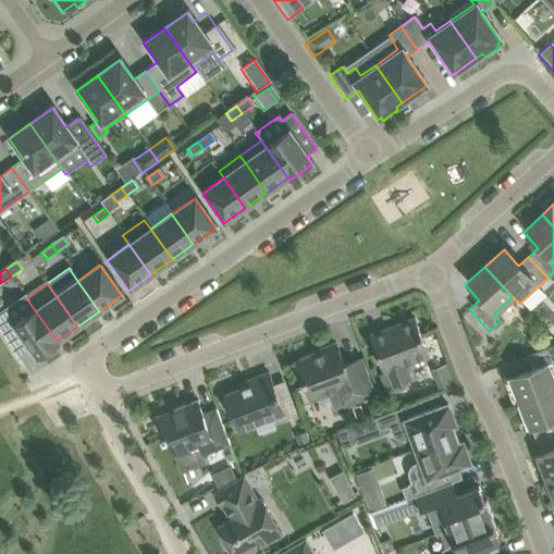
[(24,295),(0,311),(0,333),(7,345),(20,336),(36,359),(59,343),(57,341),(26,298),(24,295)]
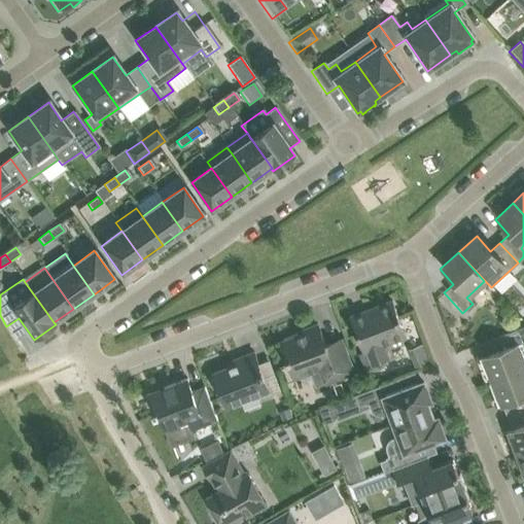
[(361,369),(370,365),(370,368),(387,360),(382,347),(404,339),(390,303),(348,318),(361,354),(356,356),(361,369)]
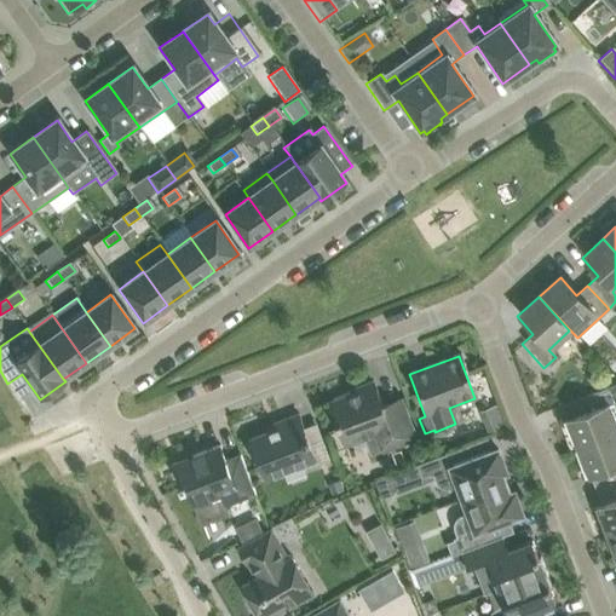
[(566,421),(562,422),(573,450),(615,433),(615,385),(605,389),(583,397),(588,412),(566,421)]
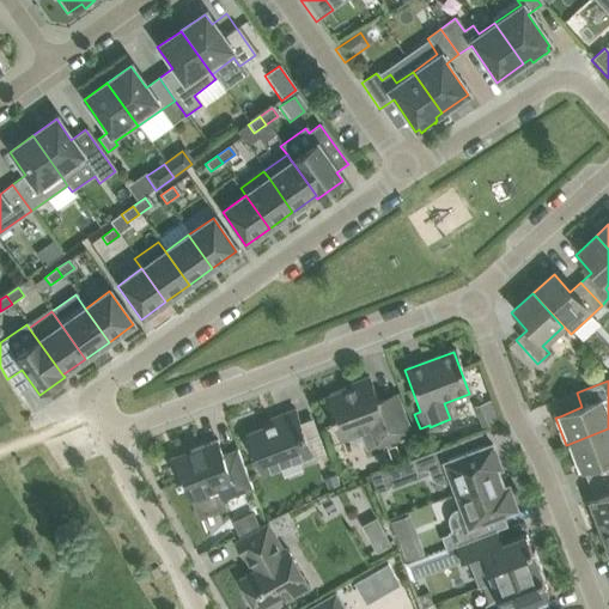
[(323,401),(333,422),(339,440),(370,428),(377,446),(408,434),(394,396),(376,403),(370,387),(353,393),(352,390),(323,401)]
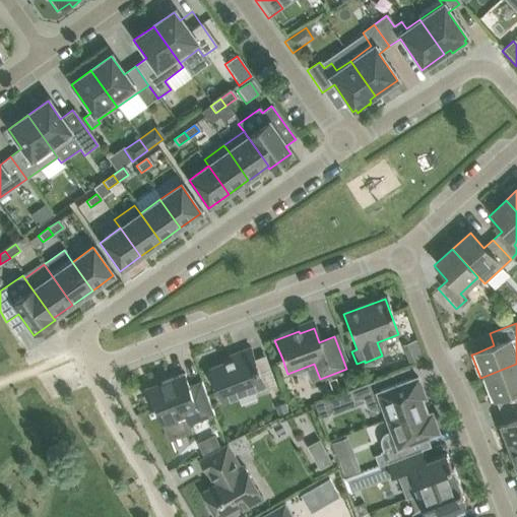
[(415,341),(400,347),(408,367),(423,362),(415,341)]
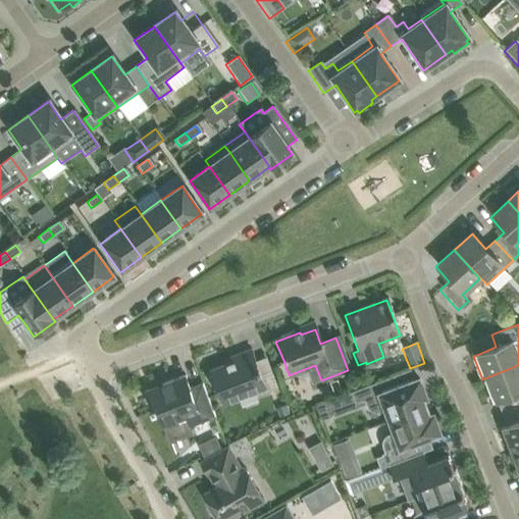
[(260,379),(250,352),(234,357),(236,362),(205,373),(206,376),(205,377),(209,391),(211,391),(217,406),(262,388),(264,394),(276,388),(271,375),(260,379)]
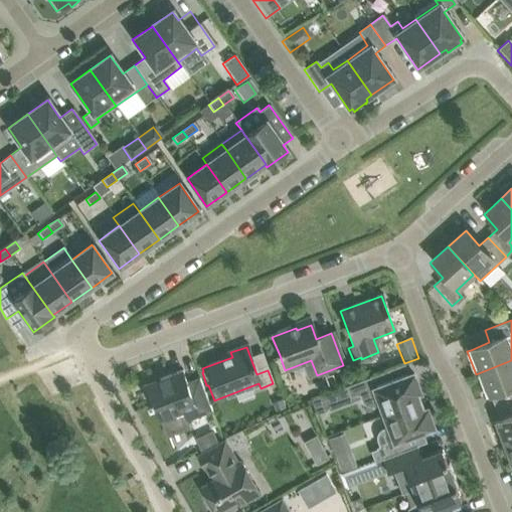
[(511,360),(476,374),(485,398),(488,396),(507,389),(511,401),(511,360)]
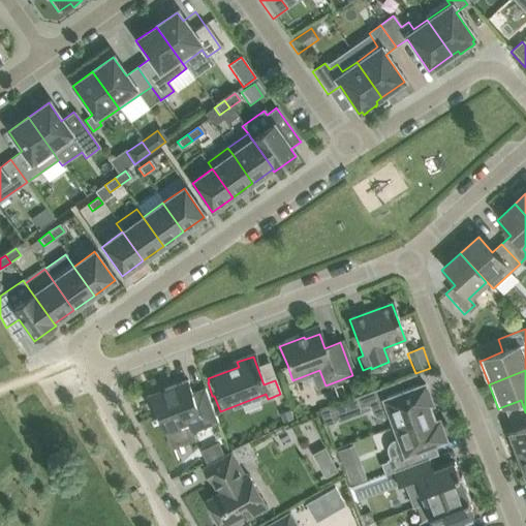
[(390,414),(395,427),(429,414),(426,405),(430,403),(423,385),(402,394),(398,381),(380,389),(376,379),(363,384),(366,394),(353,398),(359,409),(368,405),(371,413),(374,416),(377,418),(381,418),(390,414)]
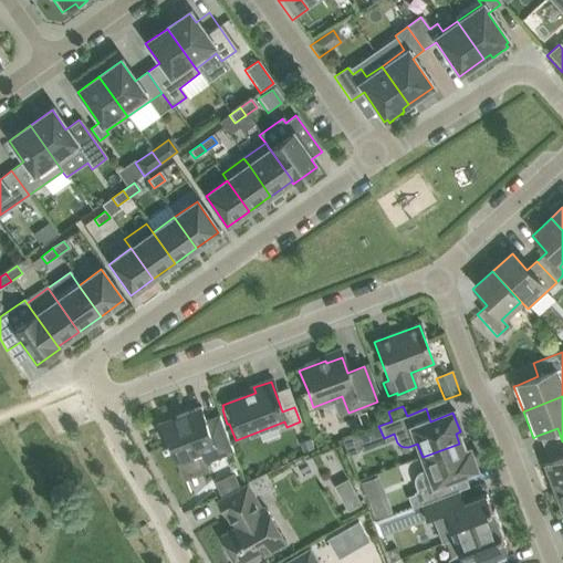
[(174,464),(177,462),(179,466),(194,461),(191,457),(200,454),(204,464),(231,454),(218,417),(204,423),(199,408),(156,425),(165,447),(167,446),(174,464)]
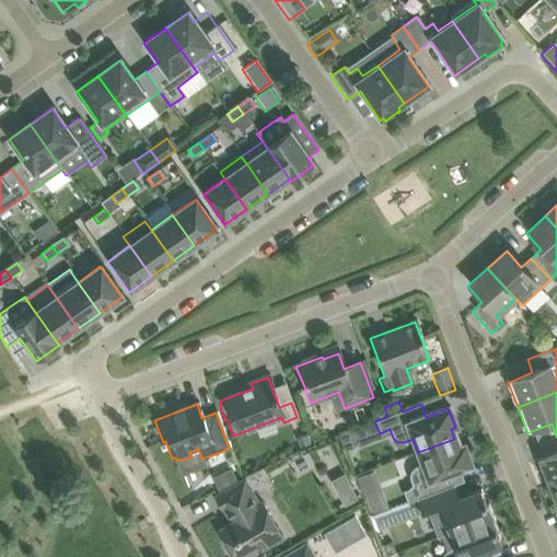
[(354,430),(337,437),(343,453),(355,449),(357,441),(354,430)]
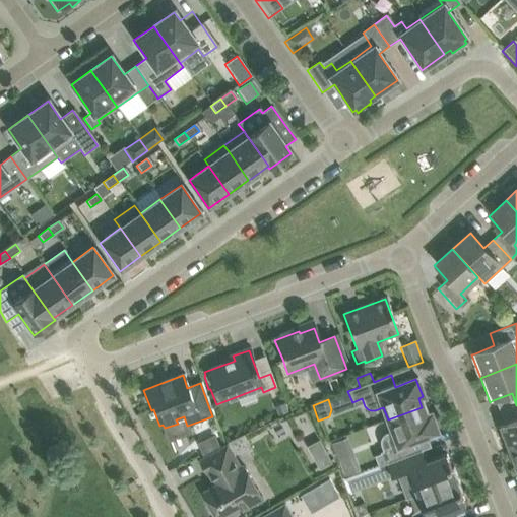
[(283,405),(274,408),(277,417),(287,413),(283,405)]
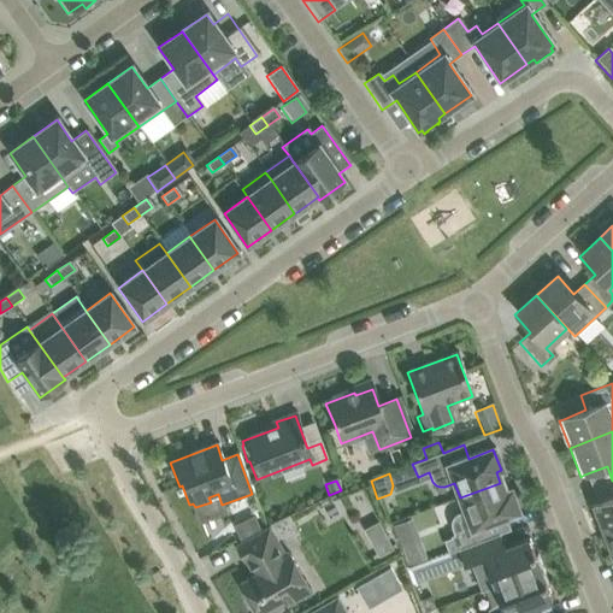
[(612,497),(591,506),(602,534),(612,529),(612,481),(612,497)]
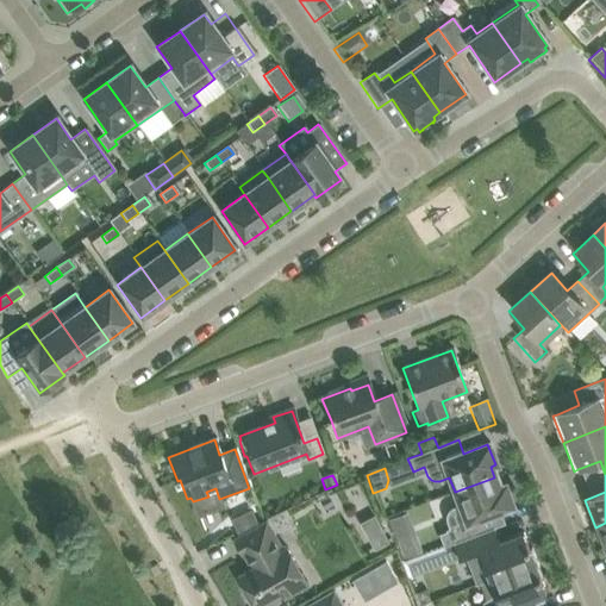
[(442,548),(451,544),(492,529),(503,525),(498,511),(511,506),(503,486),(499,488),(494,478),(455,492),(460,507),(450,511),(447,513),(445,522),(449,531),(437,536),(442,548)]
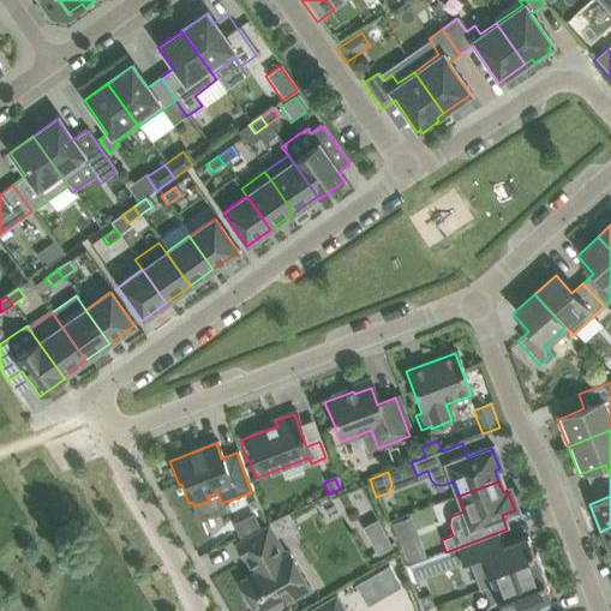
[(252,519),(233,527),(240,543),(253,534),(258,532),(252,519)]
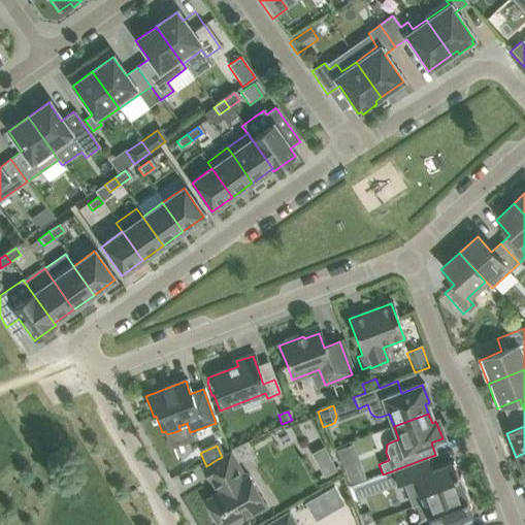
[(349,449),(335,454),(349,487),(362,482),(349,449)]
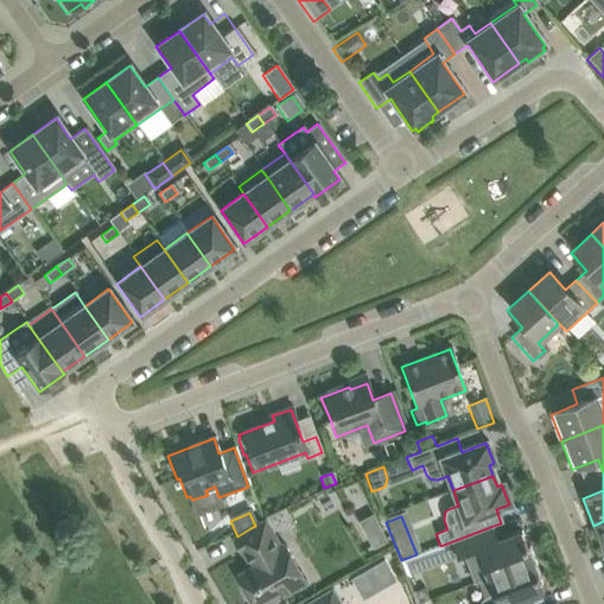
[(280,550),(264,521),(255,526),(250,528),(237,536),(230,540),(239,555),(241,554),(248,568),(241,572),(247,584),(241,587),(242,590),(240,595),(245,603),(250,603),(262,603),(278,595),(280,599),(305,584),(284,547),(280,550)]
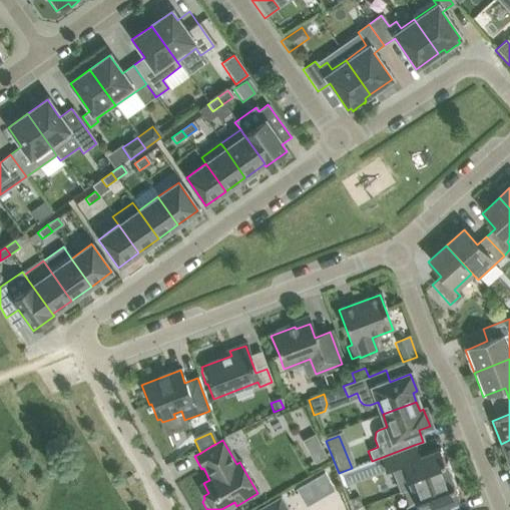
[(509,467),(509,440),(501,444),(509,468),(509,467)]
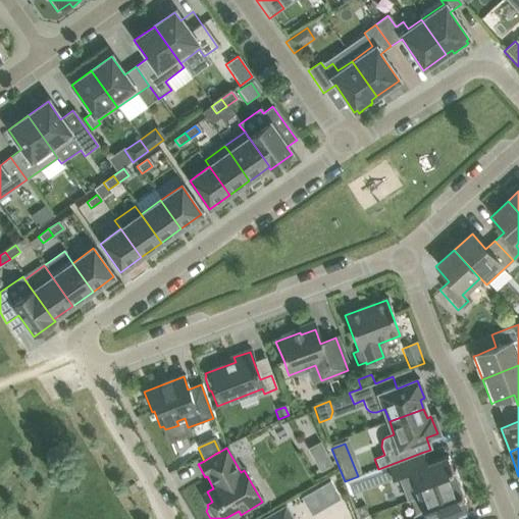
[(414,485),(418,498),(458,482),(454,471),(452,471),(447,457),(426,465),(421,453),(386,466),(392,479),(397,477),(401,486),(414,485)]
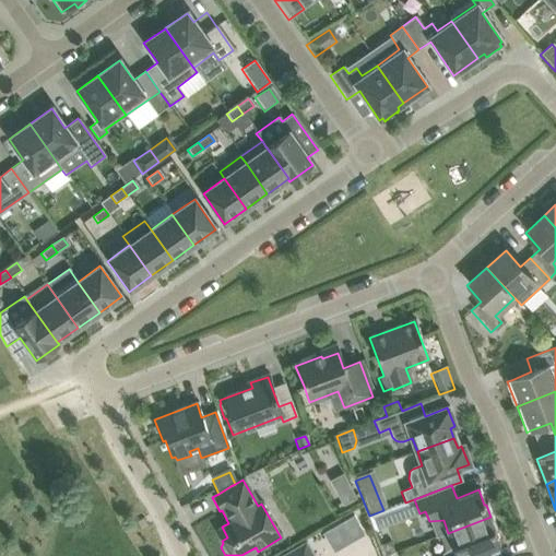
[(351,493),(338,500),(342,507),(355,500),(351,493)]
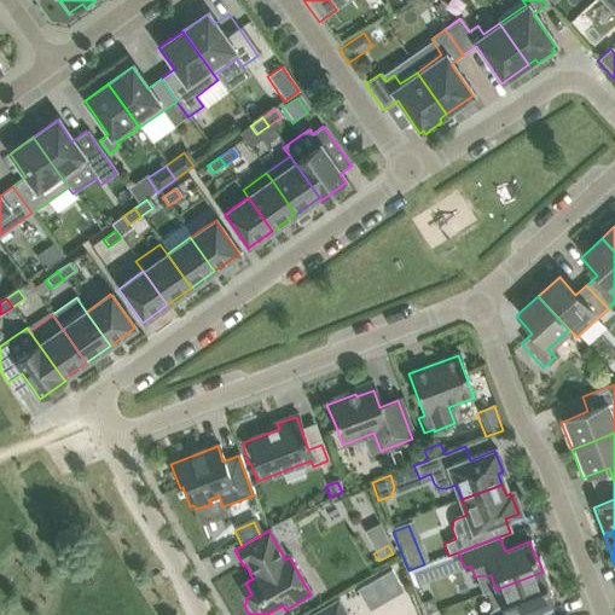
[(528,614),(528,613),(552,603),(546,587),(547,586),(543,572),(495,590),(502,604),(488,614),(528,614)]
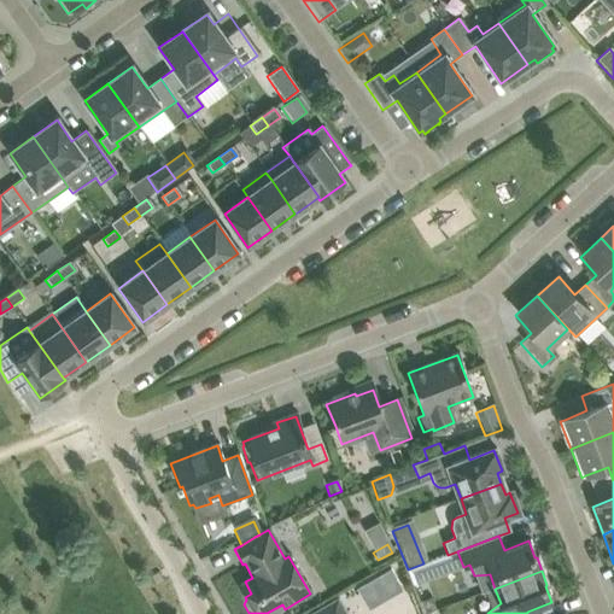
[(430,598),(417,603),(421,613),(428,613),(434,610),(430,598)]
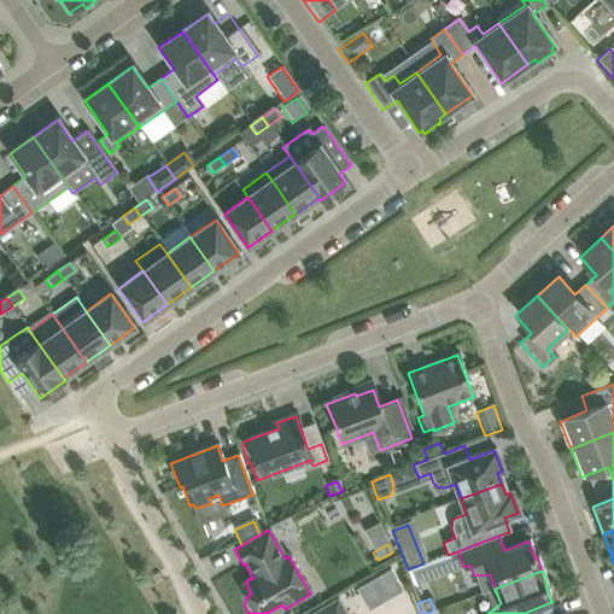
[(343,613),(337,601),(317,612),(315,613),(343,613)]
